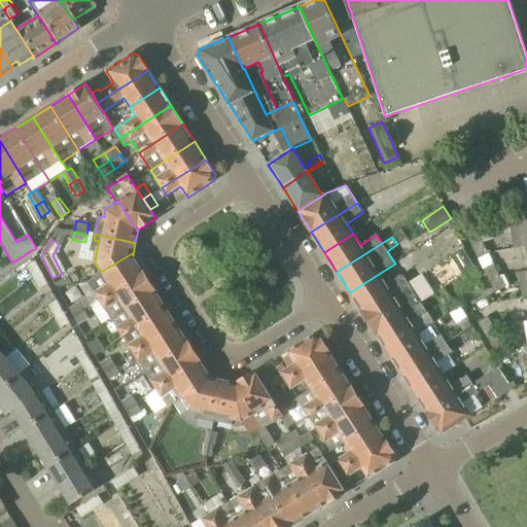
[(472,247),(479,258),(489,253),(483,242),(472,247)]
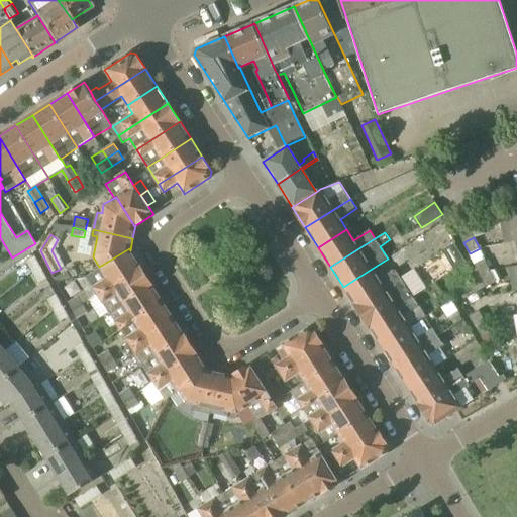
[(454,270),(467,263),(454,243),(442,250),(454,270)]
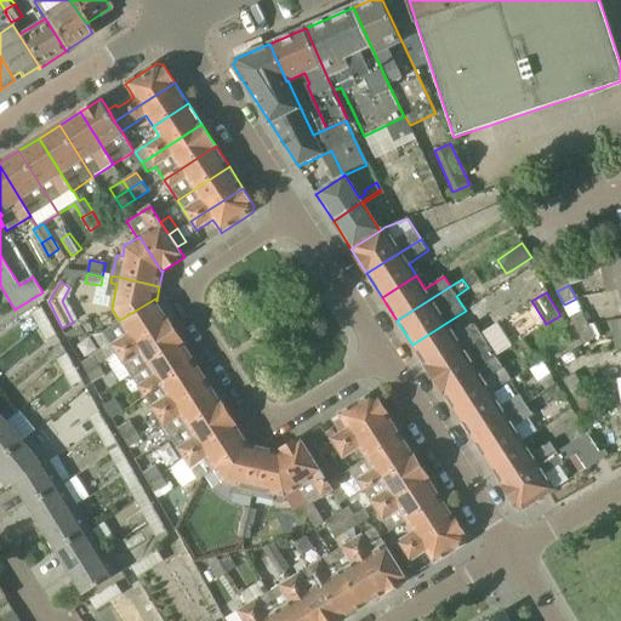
[(169,319),(157,301),(155,298),(119,320),(102,332),(93,335),(102,351),(81,364),(87,374),(101,365),(118,354),(117,353),(169,319)]
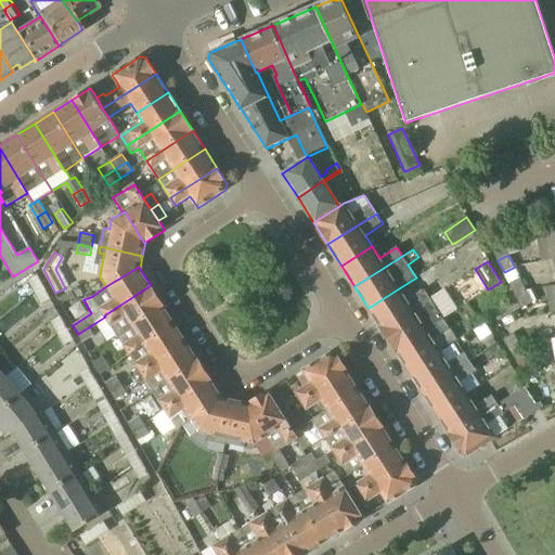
[(527,291),(520,279),(521,278),(516,267),(515,267),(504,272),(516,296),(527,291)]
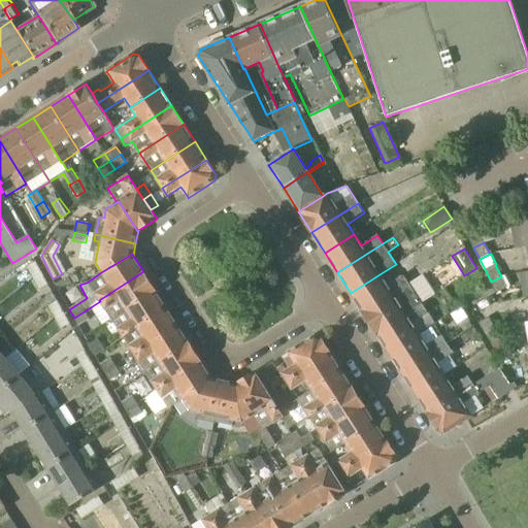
[(34,277),(42,272),(36,261),(27,266),(34,277)]
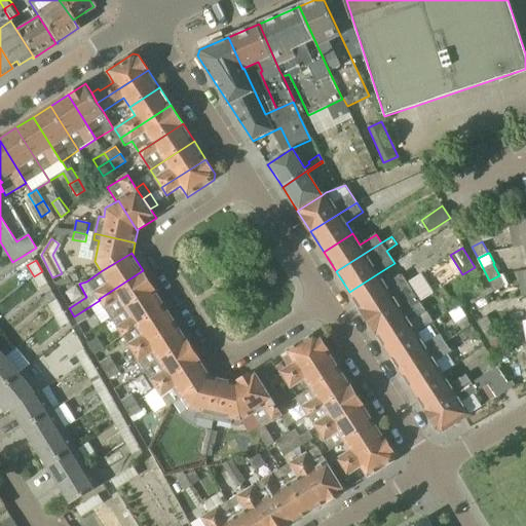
[(110,316),(154,288),(143,270),(99,299),(100,300),(110,316)]
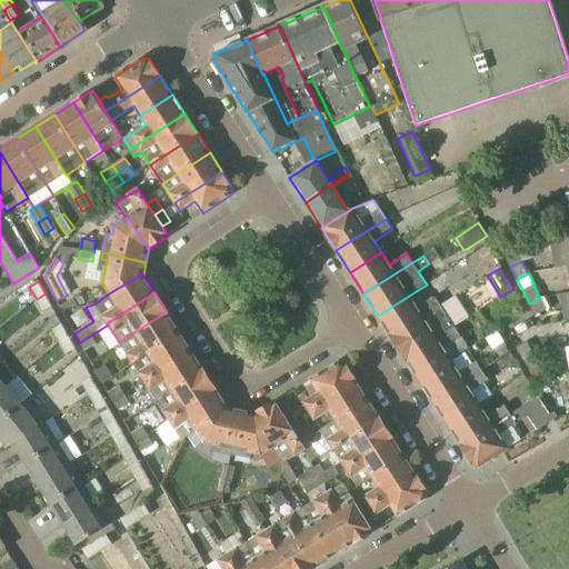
[(37,299),(43,311),(52,306),(46,293),(37,299)]
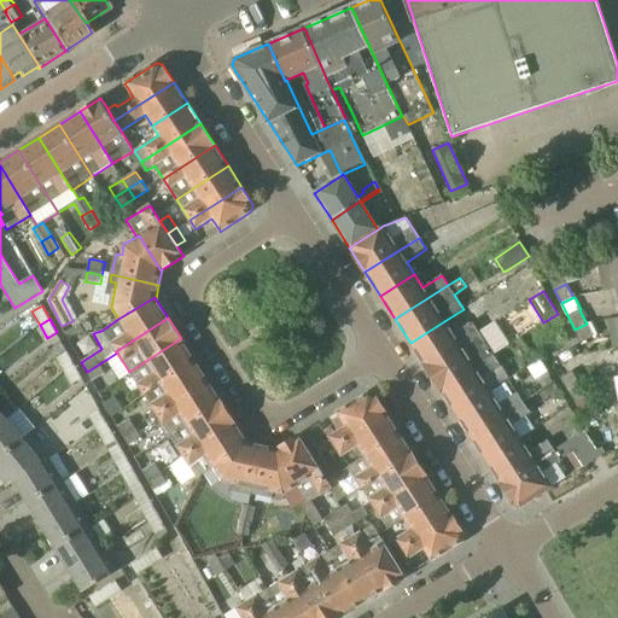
[(472,322),(454,334),(444,321),(410,343),(425,366),(478,332),(472,322)]
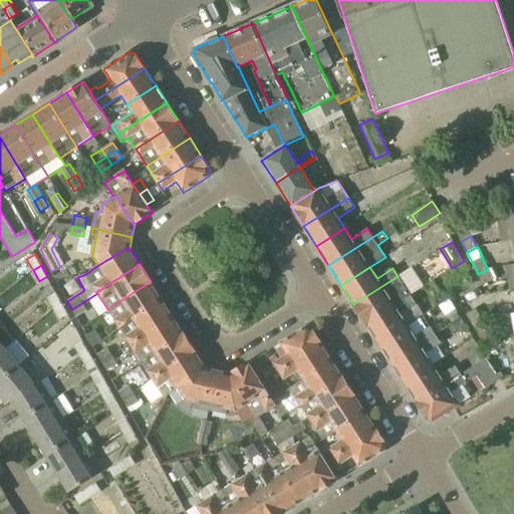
[(411,295),(411,296),(425,287),(413,268),(399,277),(398,276),(353,304),(366,324),(411,295)]
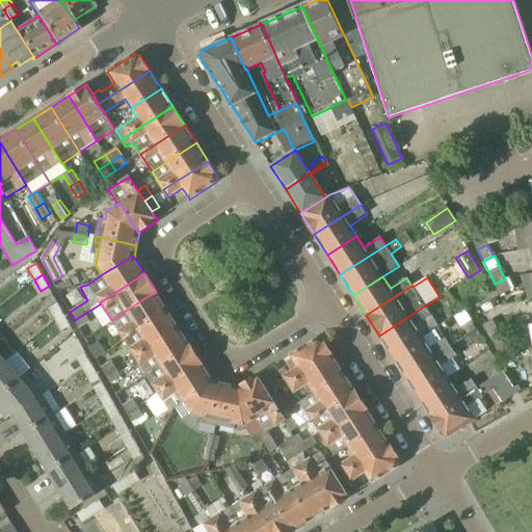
[(512,290),(511,290),(505,278),(495,284),(501,295),(497,297),(500,306),(514,302),(512,290)]
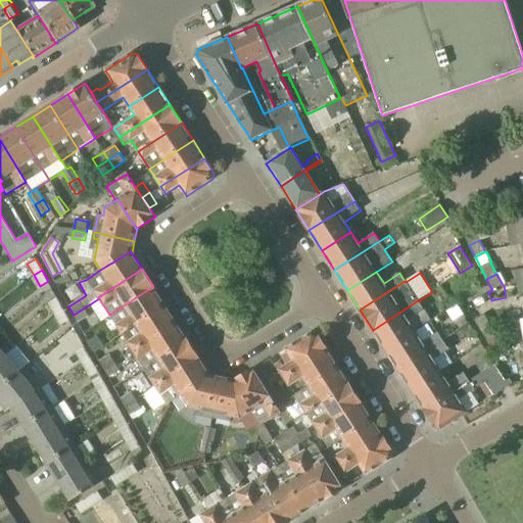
[(135,324),(164,304),(153,286),(109,315),(122,333),(135,324)]
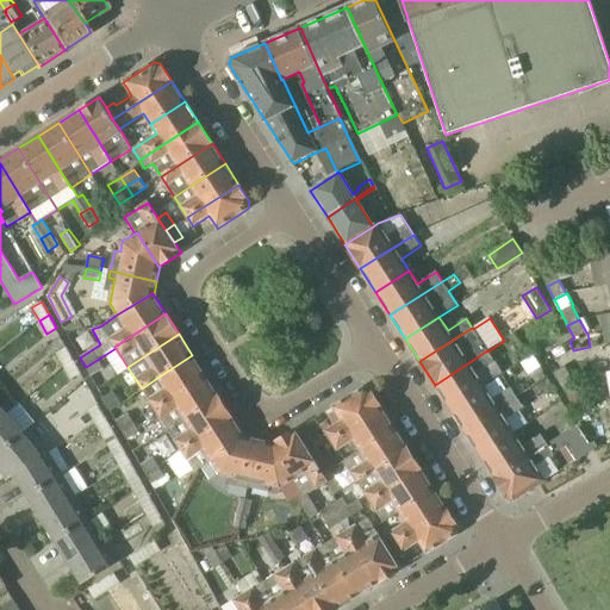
[(64,366),(74,360),(67,348),(57,353),(64,366)]
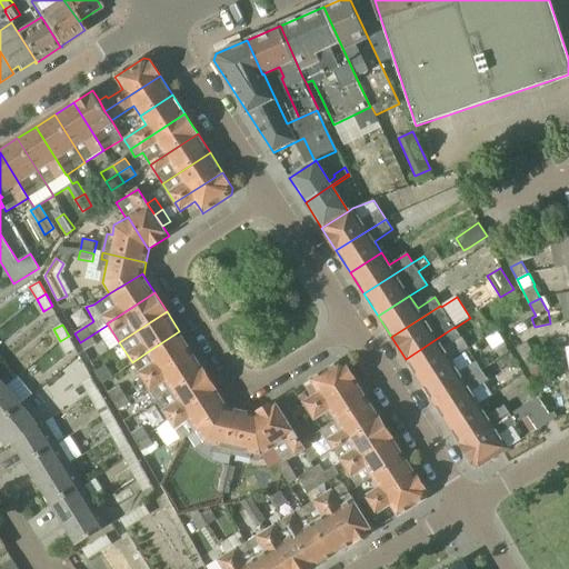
[(419,380),(451,360),(469,349),(455,328),(455,327),(406,359),(419,380)]
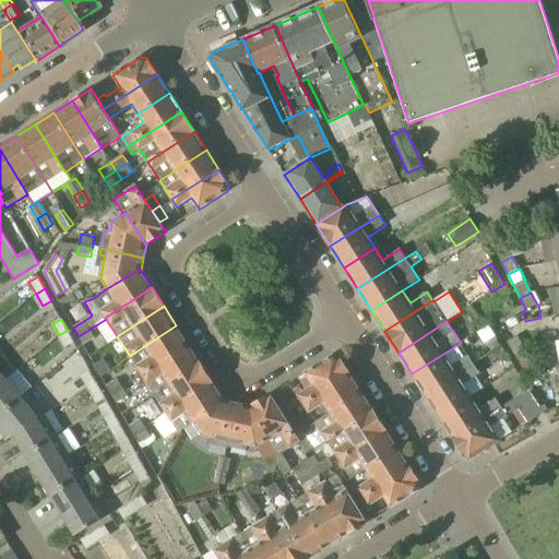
[(142,375),(189,344),(176,325),(144,346),(151,356),(135,366),(142,375)]
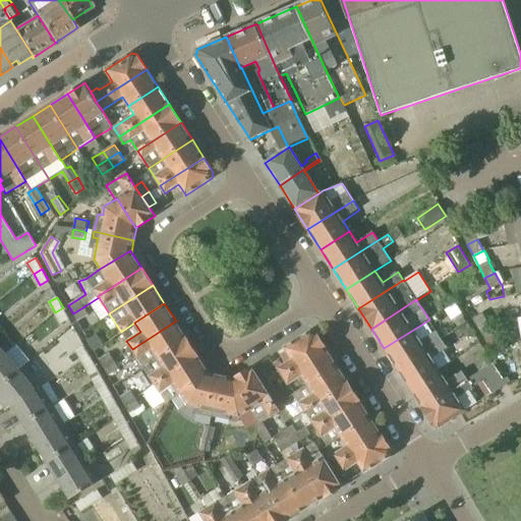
[(84,306),(73,313),(78,322),(90,314),(84,306)]
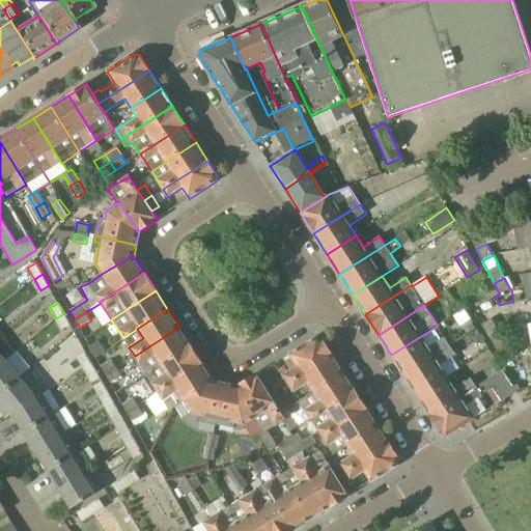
[(64,313),(56,318),(62,330),(71,325),(64,313)]
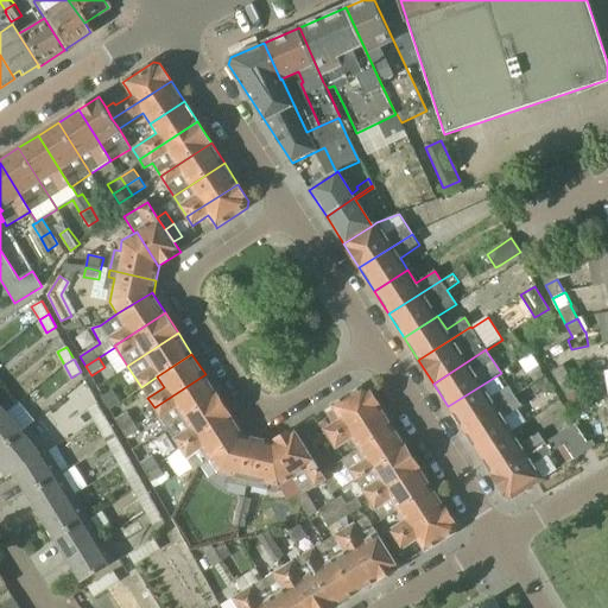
[(559,385),(570,378),(563,365),(551,372),(559,385)]
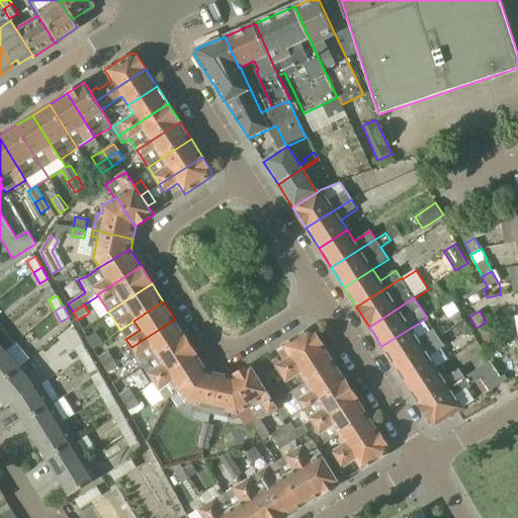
[(142,365),(186,337),(175,319),(132,347),(142,365)]
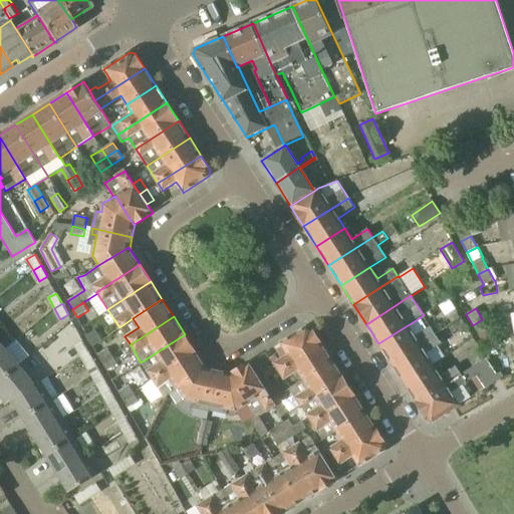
[(473,325),(479,336),(489,330),(482,319),(473,325)]
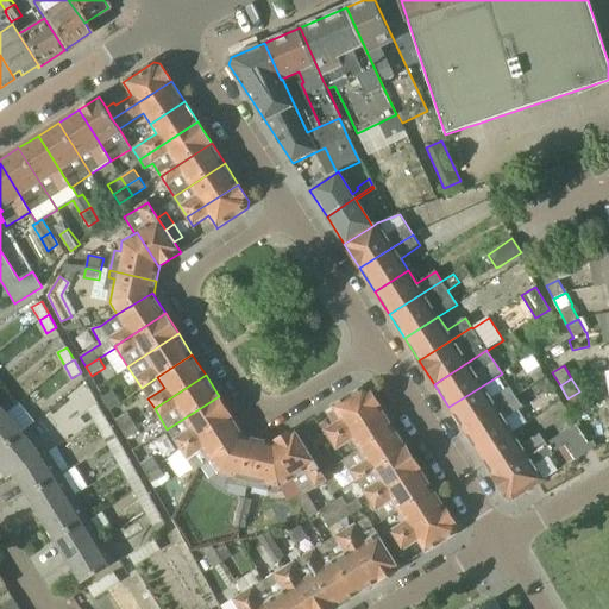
[(509,387),(491,399),(483,385),(449,407),(464,431),(516,397),(509,387)]
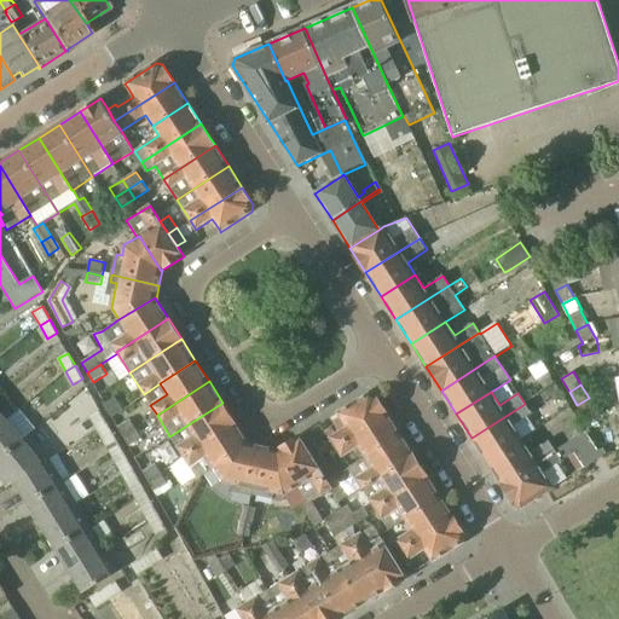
[(335,445),(387,412),(375,395),(369,393),(337,412),(346,427),(330,437),(335,445)]
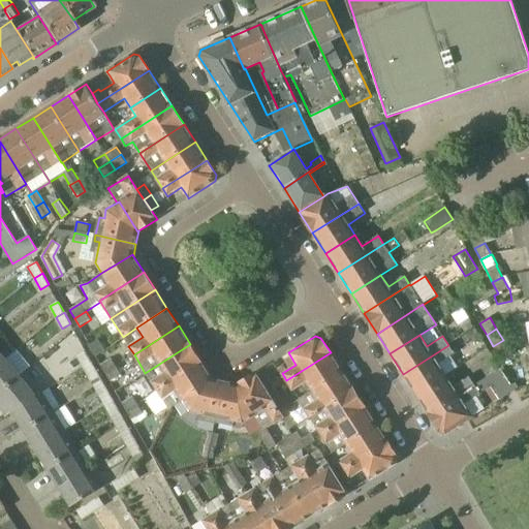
[(97,355),(104,350),(97,340),(90,344),(97,355)]
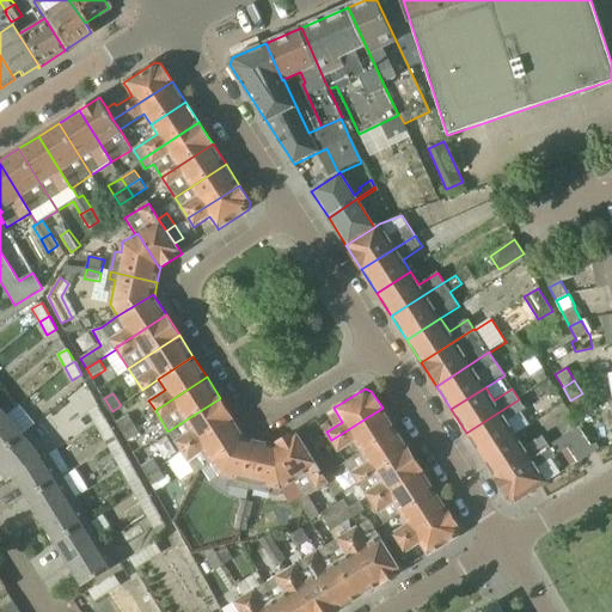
[(181,452),(233,418),(220,398),(167,432),(181,452)]
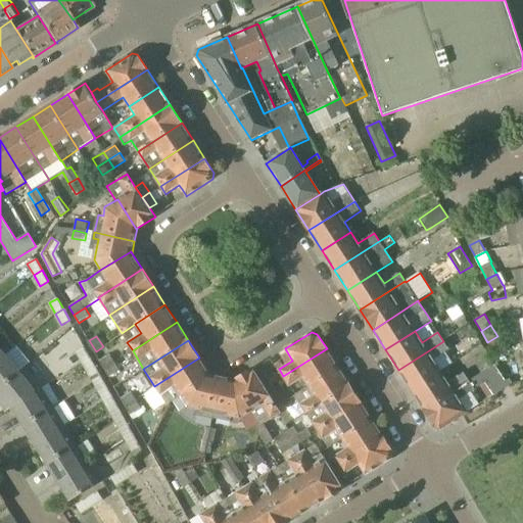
[(440,371),(433,360),(448,349),(443,341),(398,370),(412,390),(440,371)]
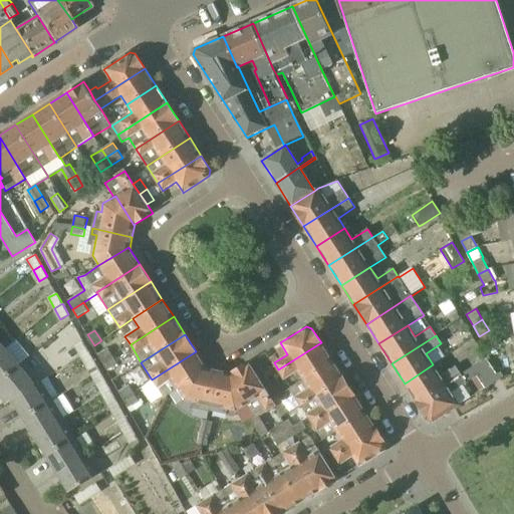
[(81,356),(89,352),(83,340),(75,345),(81,356)]
